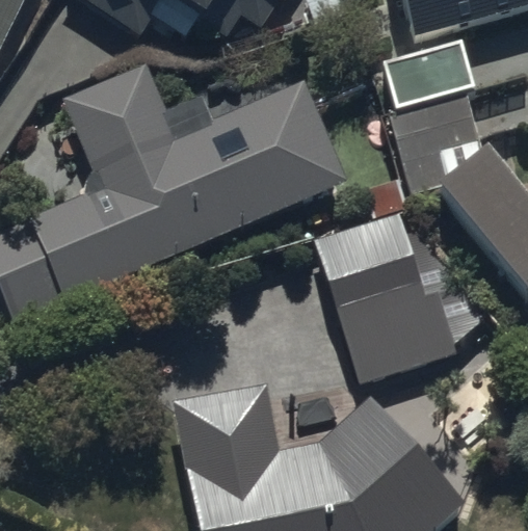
[(0,0),(0,50),(24,0),(0,0)]
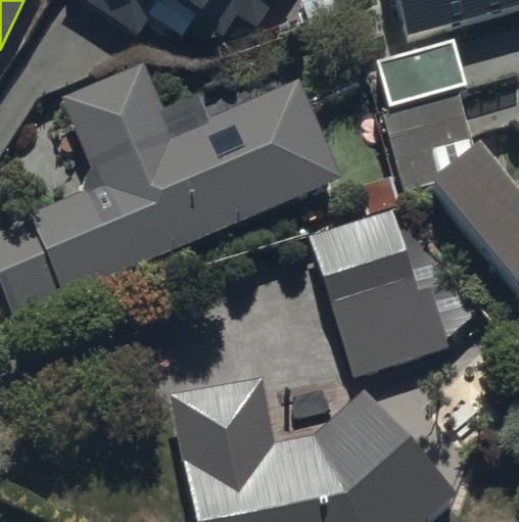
[(89,0),(137,33),(150,13),(182,35),(195,16),(221,34),(235,12),(258,29),(277,0),(89,0)]
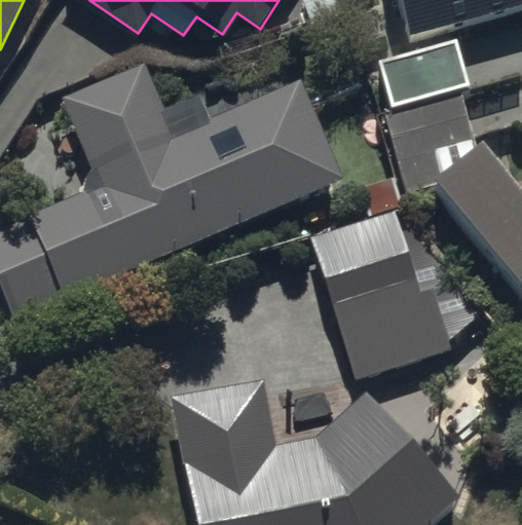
[(521,0),(405,0),(416,40),(521,11),(521,0)]
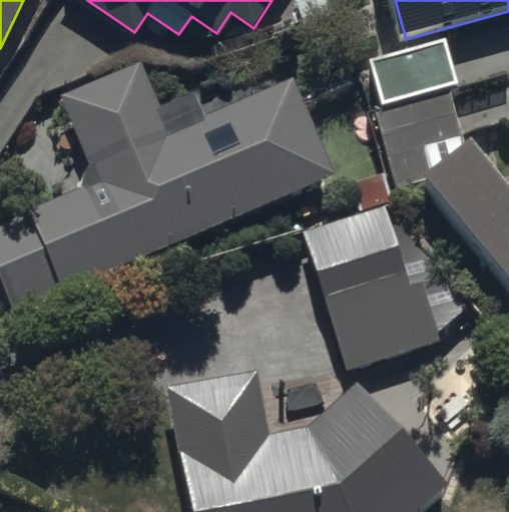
[(401,204),(429,197),(508,294),(508,198),(464,149),(451,103),(459,101),(446,54),(365,77),(401,204)]
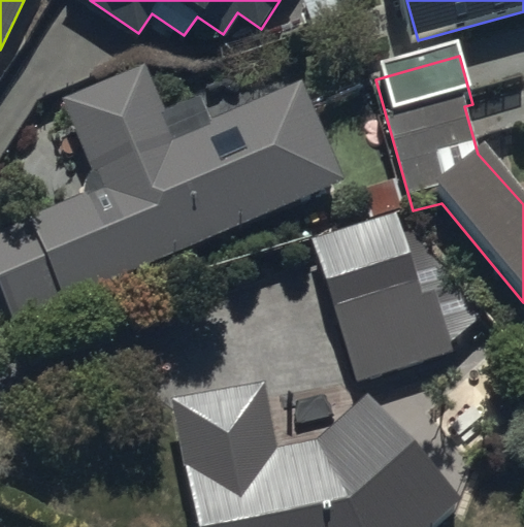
[(0,285),(15,322),(348,178),(304,78),(267,95),(256,70),(165,109),(144,62),(62,97),(100,185),(0,228),(0,285)]
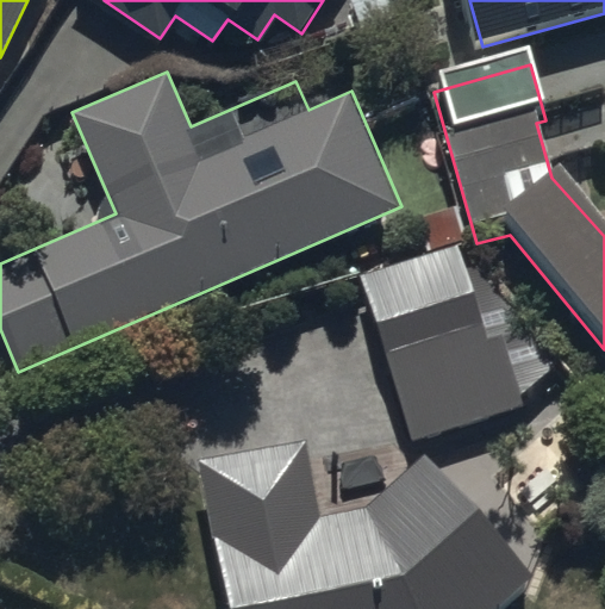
[(462,243),(357,274),(413,436),(524,398),(552,429),(587,397),(467,261),(462,243)]
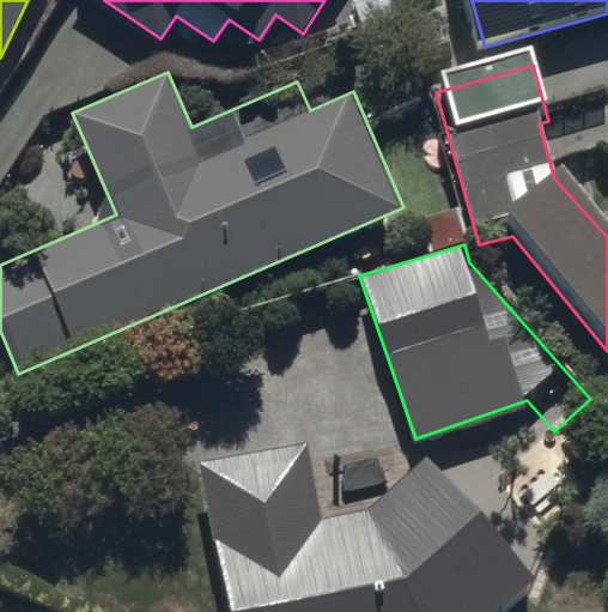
[(503,611),(535,585),(401,437),(346,486),(322,491),(312,441),(200,465),(231,611),(503,611)]
